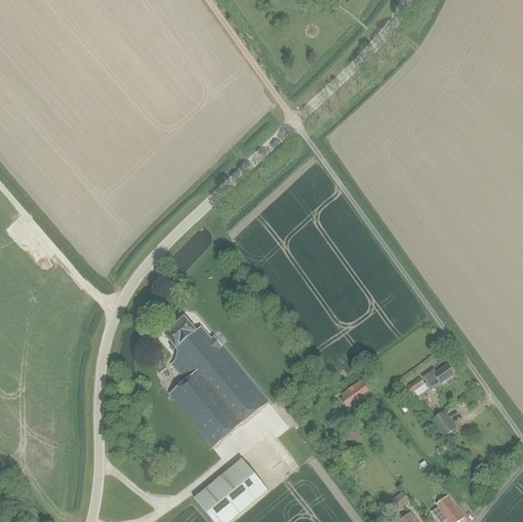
[(172,358),(169,361),(186,377),(169,391),(214,444),(270,398),(214,333),(211,336),(200,324),(196,328),(184,315),(163,332),(170,342),(168,344),(171,348),(173,346),(176,350),(174,351),(172,358)]
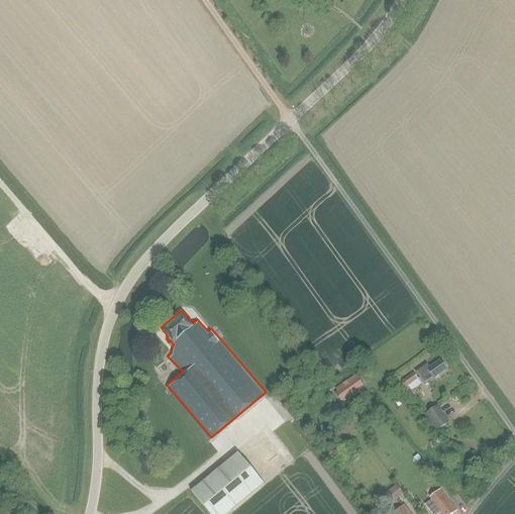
[(425,383),(432,377),(432,378),(445,368),(439,358),(428,367),(425,363),(415,370),(425,383)]
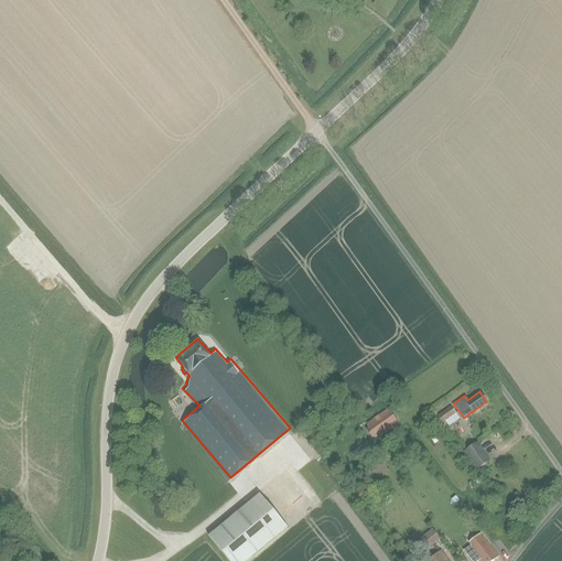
[(450,405),(432,417),(440,427),(445,423),(443,419),(454,411),(450,405)]
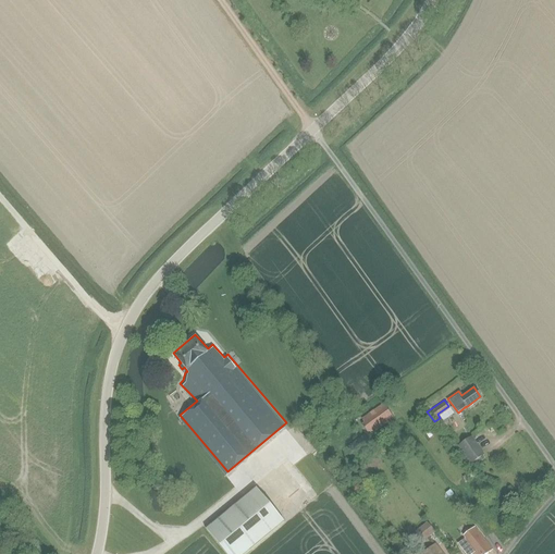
[(370,431),(392,416),(382,402),(360,417),(364,420),(360,422),(366,430),(369,428),(370,431)]
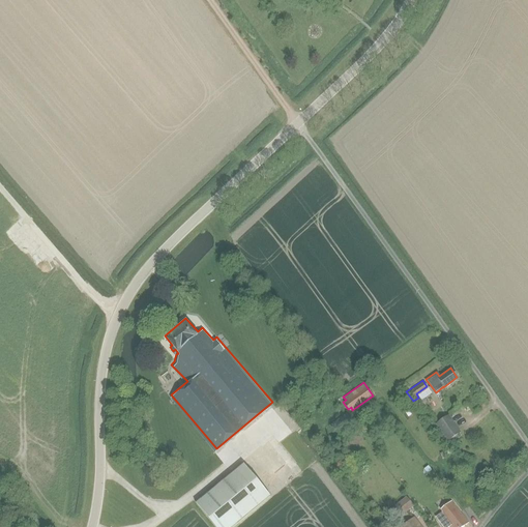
[(346,411),(329,423),(333,430),(350,417),(346,411)]
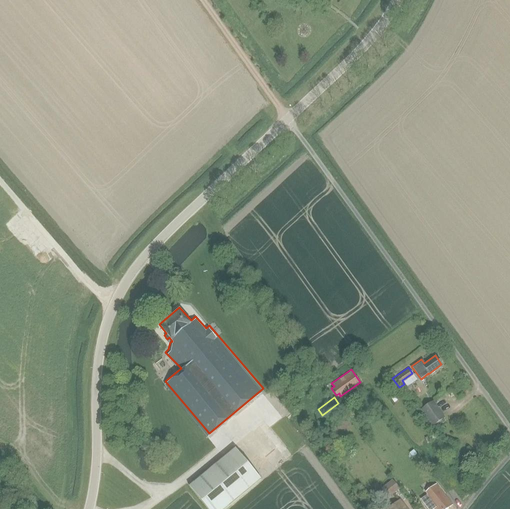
[(433,399),(420,408),(432,424),(445,415),(433,399)]
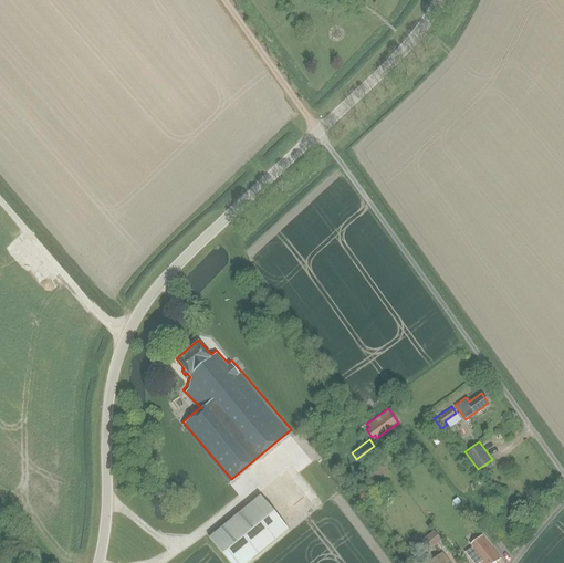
[(229,562),(244,562),(288,529),(260,494),(208,537),(229,562)]
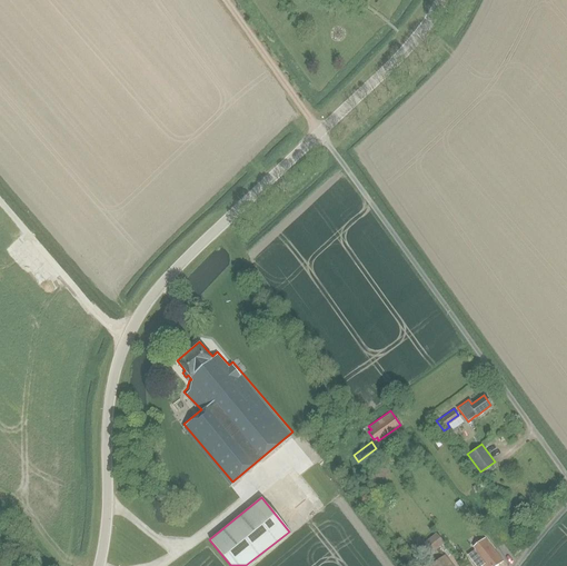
[(430,549),(443,540),(436,532),(424,540),(430,549)]
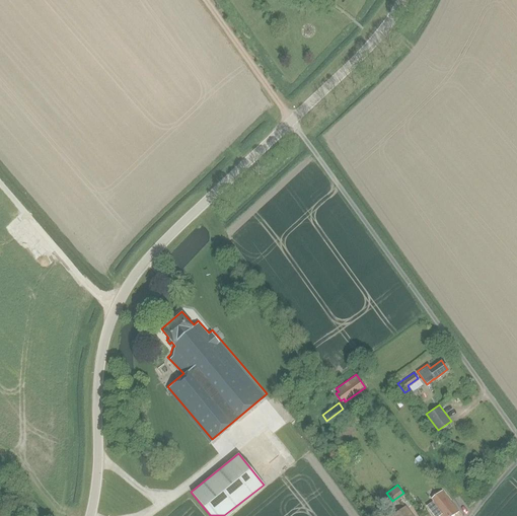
[(380,488),(376,491),(380,496),(384,493),(380,488)]
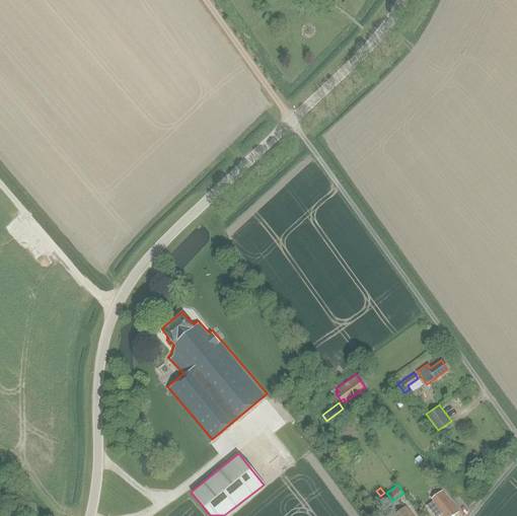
[(458,515),(461,514),(457,510),(440,489),(430,497),(432,499),(431,500),(441,512),(438,514),(440,515),(449,515),(452,514),(454,515),(458,515)]
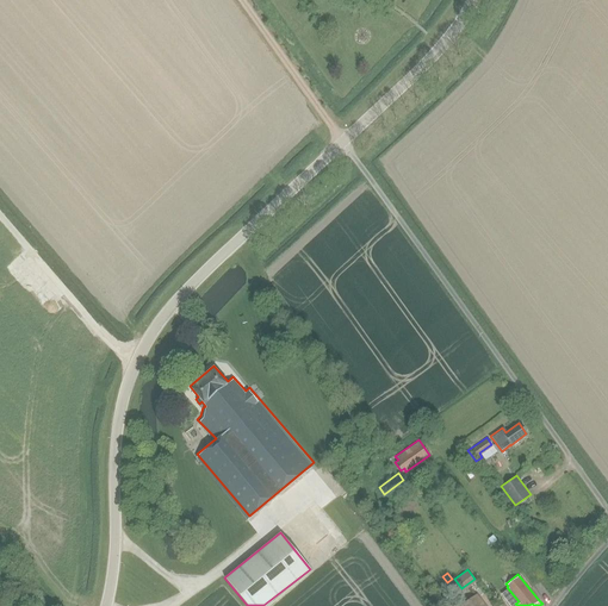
[(507,587),(500,593),(510,605),(512,605),(515,604),(519,601),(507,587)]
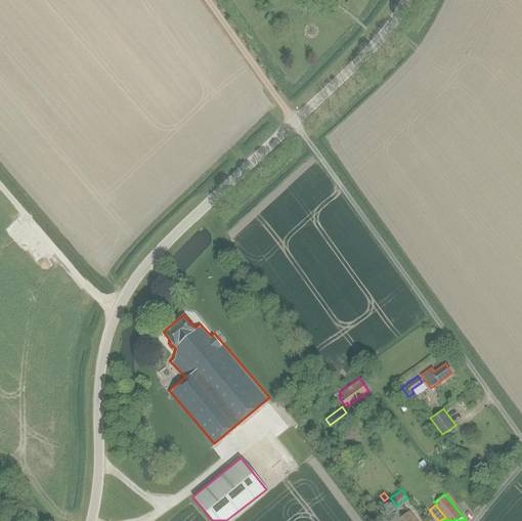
[(395,520),(417,520),(409,510),(395,520)]
